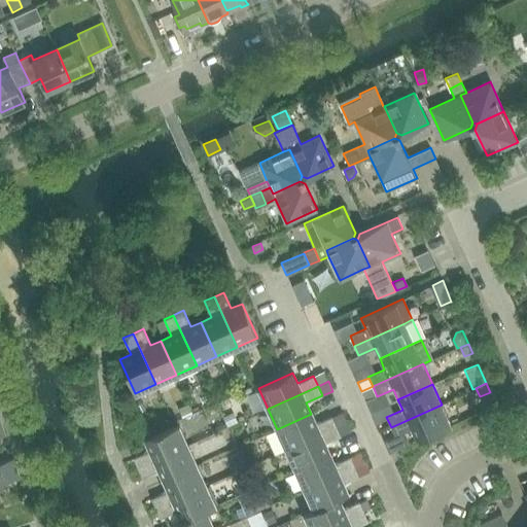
[(442,405),(391,427),(395,436),(412,429),(417,441),(451,425),(442,405)]
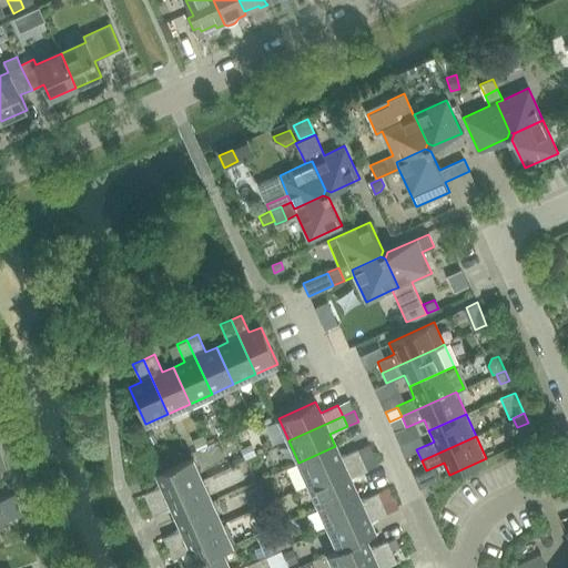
[(194,442),(184,446),(188,452),(196,448),(194,442)]
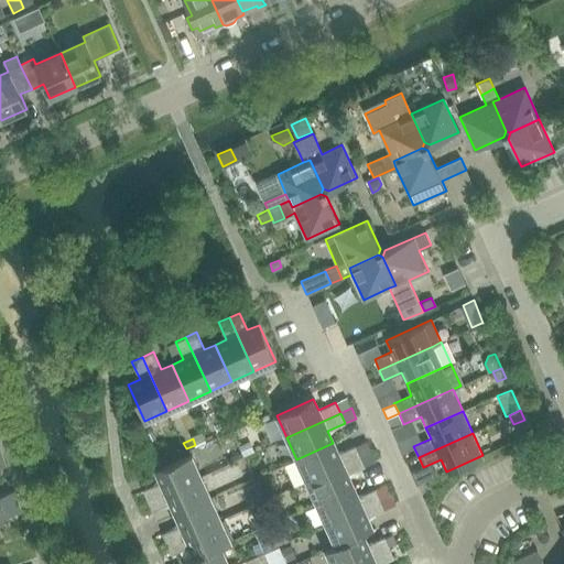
[(366,441),(355,445),(360,456),(371,451),(366,441)]
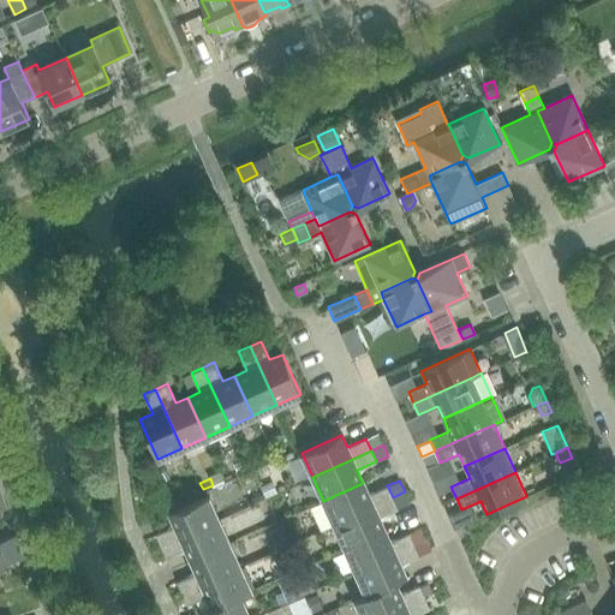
[(272,482),(261,487),(266,497),(276,493),(272,482)]
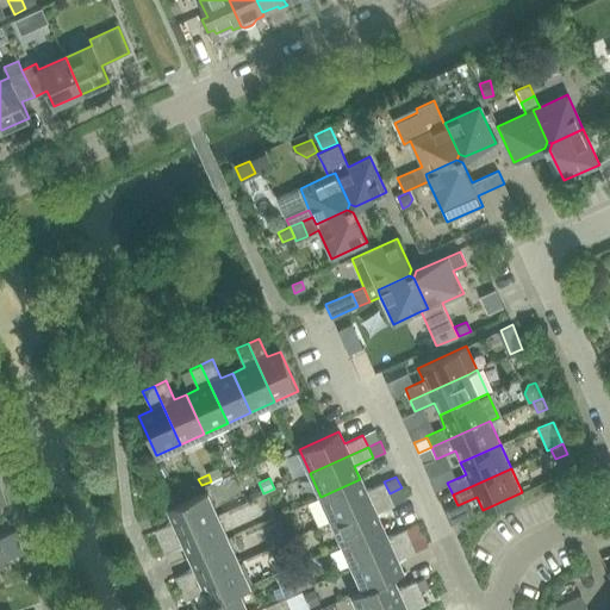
[(321,497),(331,520),(390,493),(384,481),(365,491),(360,479),(321,497)]
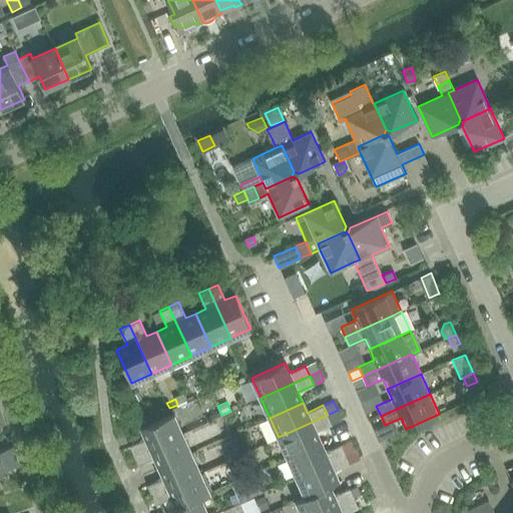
[(145,438),(129,446),(134,455),(183,433),(173,413),(140,428),(145,438)]
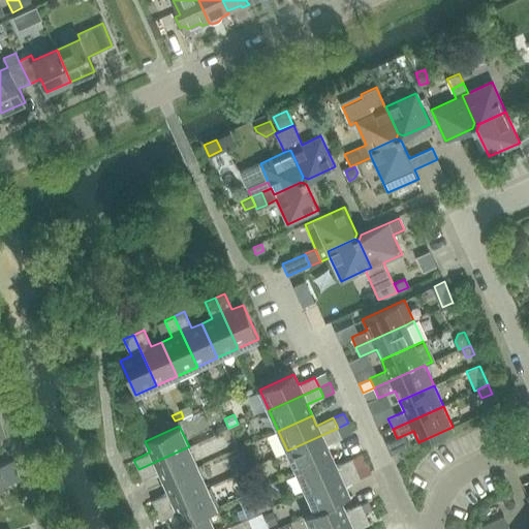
[(287,450),(297,471),(331,456),(325,445),(342,438),(338,428),(287,450)]
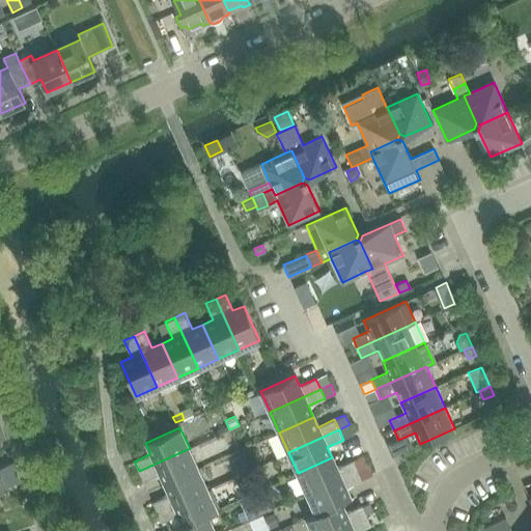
[(249,447),(239,450),(243,460),(253,456),(249,447)]
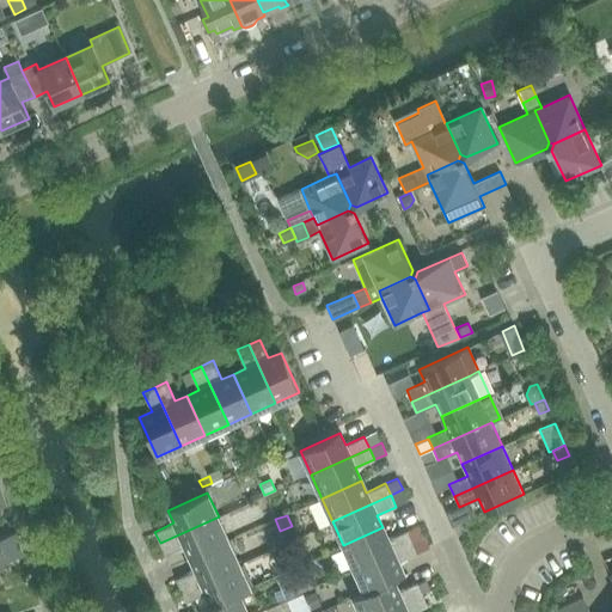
[(228,540),(219,516),(160,543),(165,555),(184,546),(189,558),(228,540)]
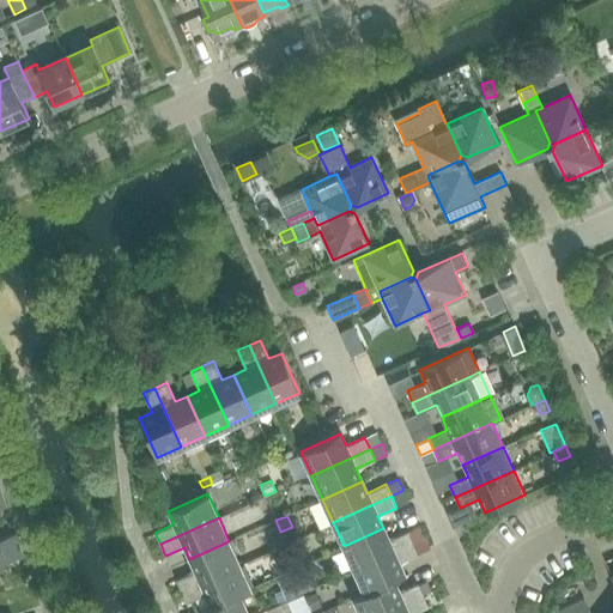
[(344,546),(353,570),(412,542),(407,532),(388,540),(383,528),(344,546)]
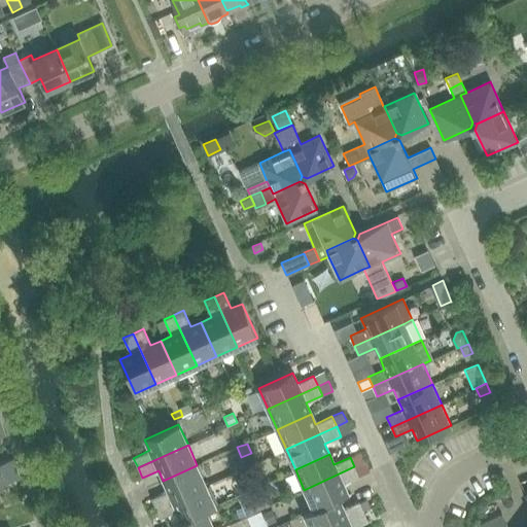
[(0,472),(16,467),(13,458),(0,462),(0,472)]
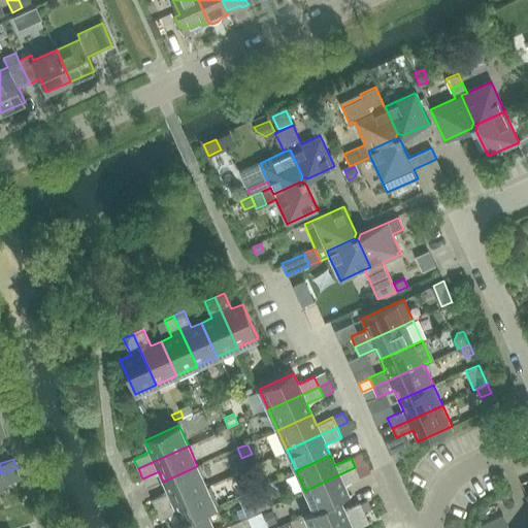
[(206,486),(197,466),(163,482),(168,492),(152,499),(156,509),(206,486)]
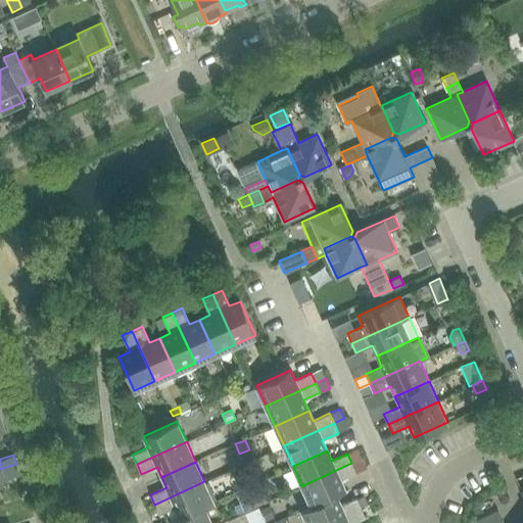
[(301,486),(311,506),(335,494),(336,495),(345,491),(340,480),(357,473),(351,463),(301,486)]
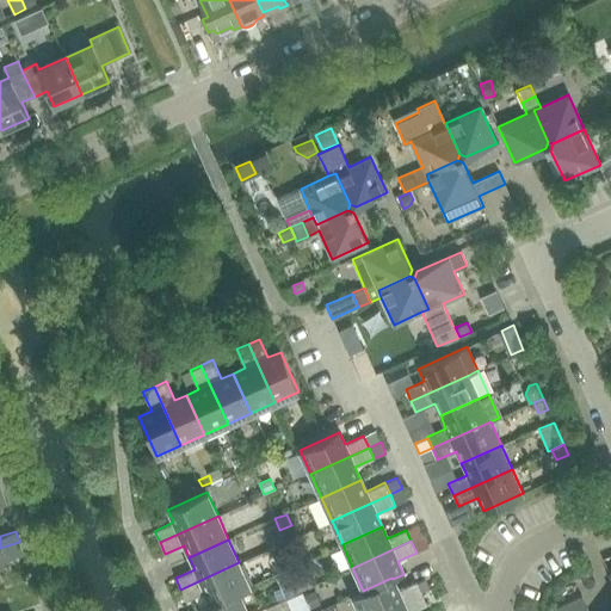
[(19,542),(0,548),(0,575),(1,576),(0,572),(0,560),(23,553),(19,542)]
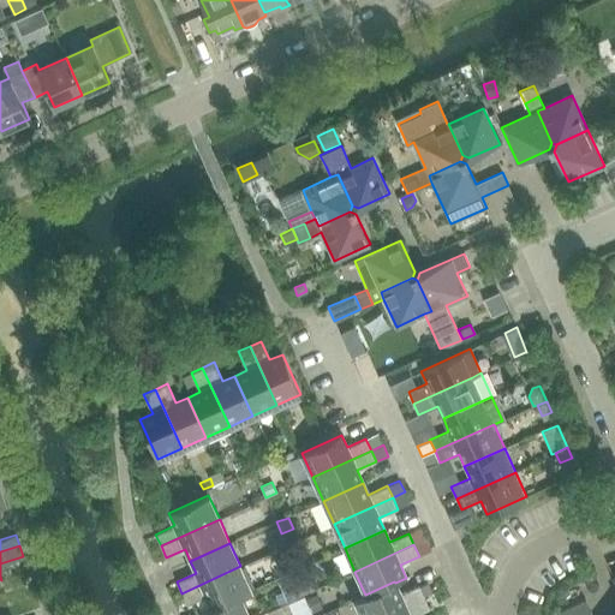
[(306,550),(297,555),(302,566),(312,562),(306,550)]
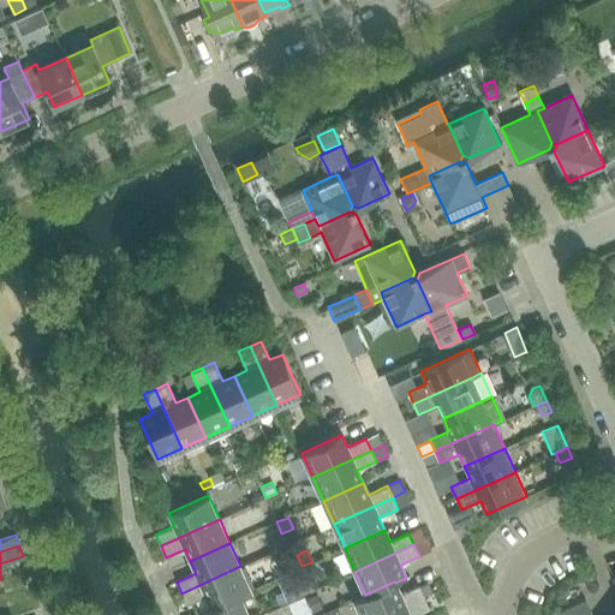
[(252,591),(240,566),(181,593),(187,604),(207,596),(212,607),(212,608),(240,595),(242,596),(252,591)]
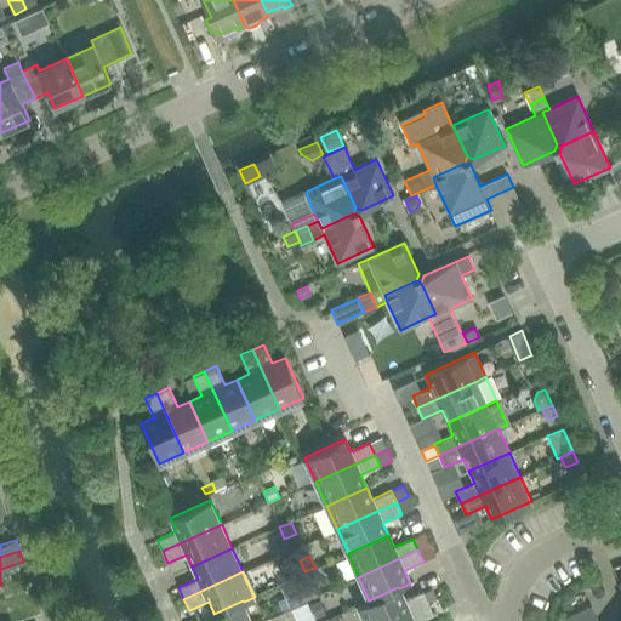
[(306,573),(296,577),(300,584),(309,580),(306,573)]
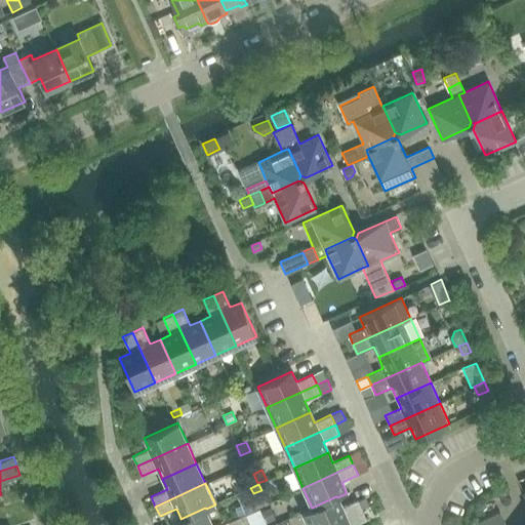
[(249,489),(236,494),(240,506),(243,513),(256,508),(251,494),(249,489)]
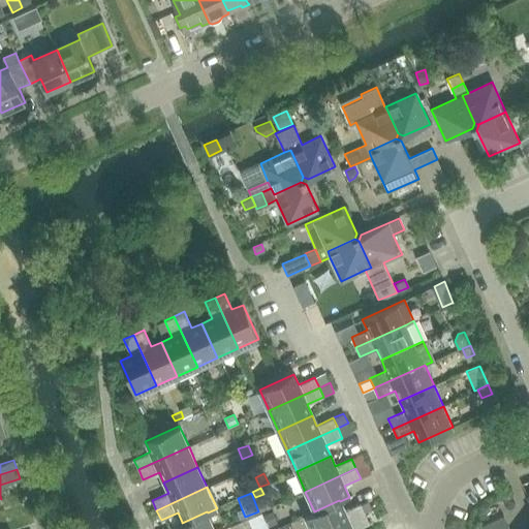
[(305,516),(310,528),(331,528),(365,514),(361,503),(344,511),(340,501),(339,500),(314,511),(305,516)]
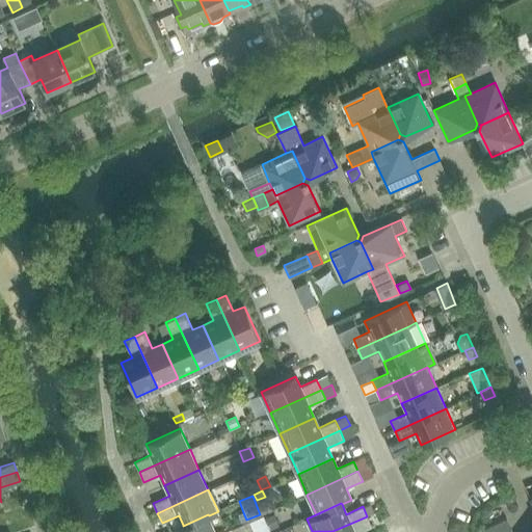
[(243,512),(238,514),(242,522),(246,520),(243,512)]
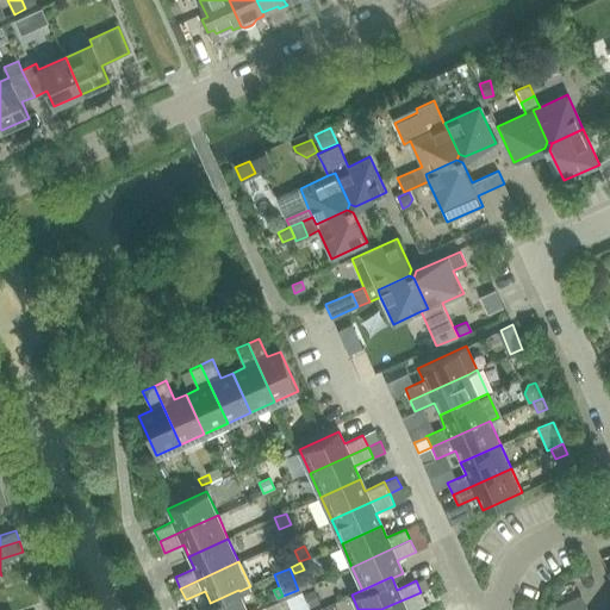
[(313,589),(303,593),(309,607),(319,602),(313,589)]
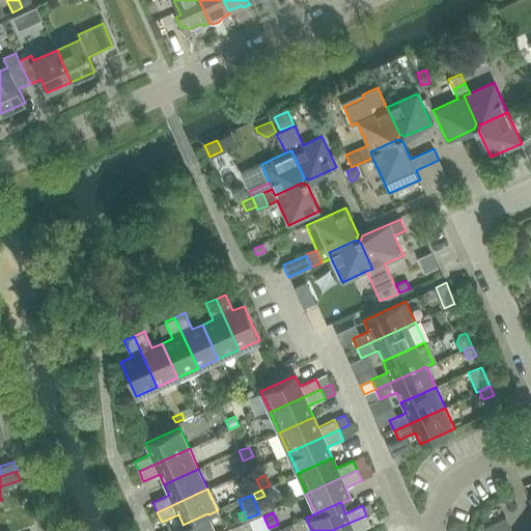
[(183,525),(183,524),(173,529),(173,530),(215,530),(208,514),(207,513),(183,525)]
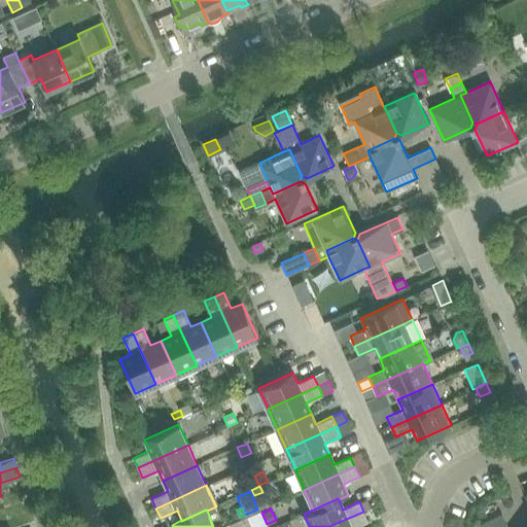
[(268,526),(260,512),(253,515),(258,526),(268,526)]
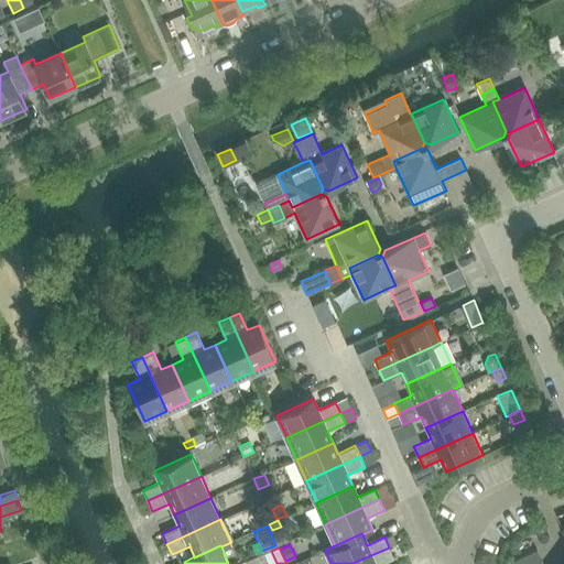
[(353,563),(380,563),(394,557),(389,548),(353,563)]
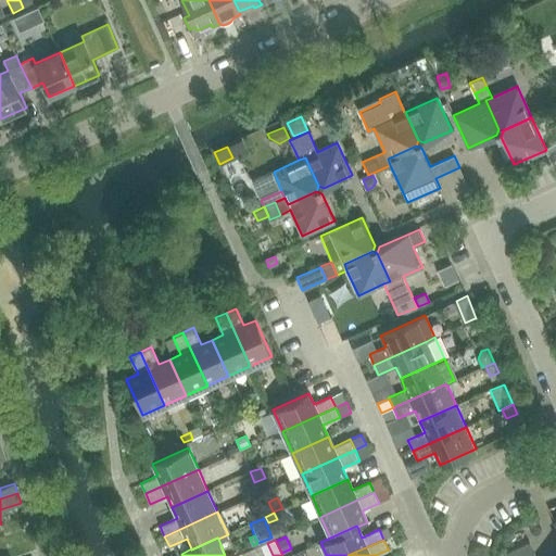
[(530,555),(534,554),(529,542),(505,553),(506,555),(530,555)]
